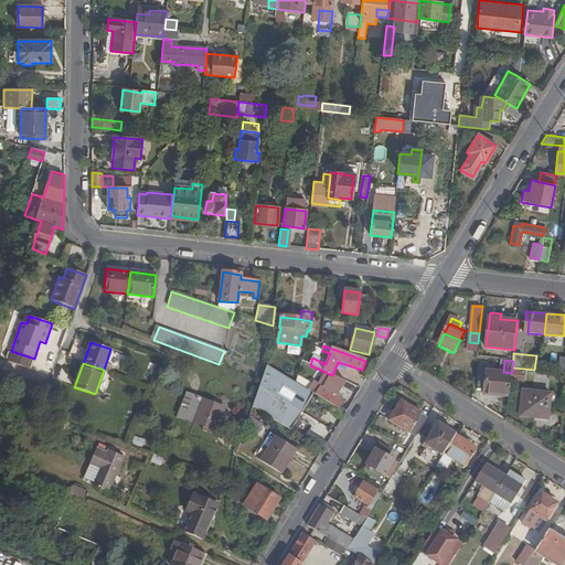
[(252,407),(290,430),(312,394),(309,392),(295,383),(267,366),(252,407)]
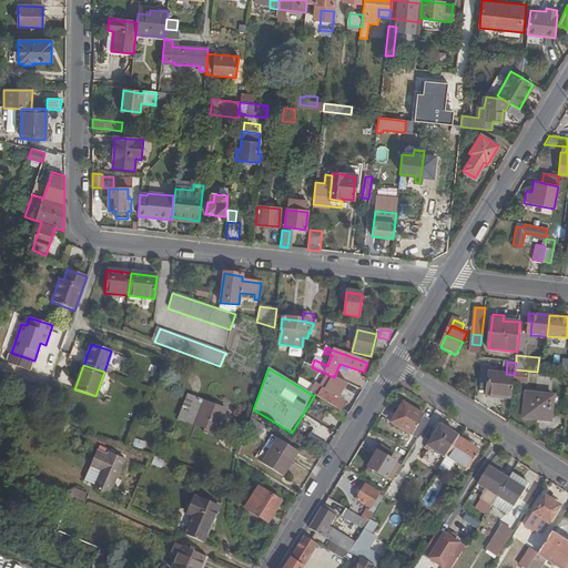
[(311,394),(314,386),(308,383),(311,375),(301,369),(296,385),(311,394)]
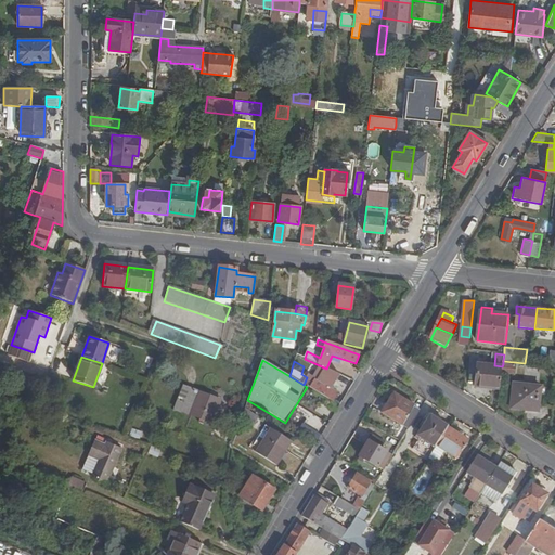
[(476,386),(500,389),(502,374),(502,366),(494,365),(478,364),(476,386)]
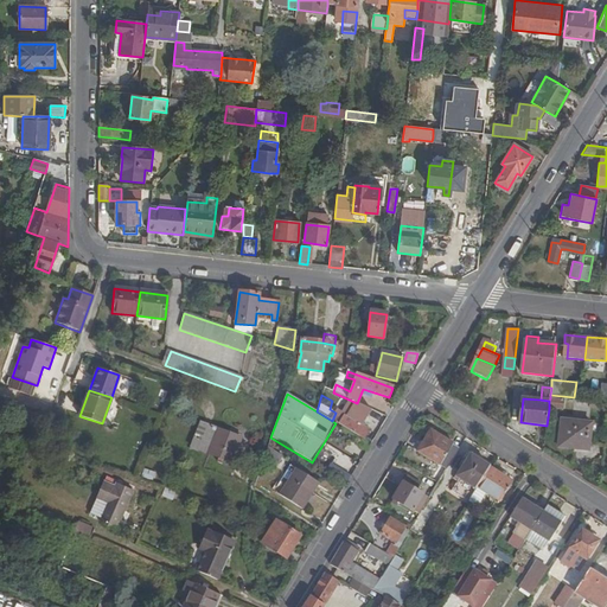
[(549,401),(549,409),(563,409),(564,401),(550,398),(549,401)]
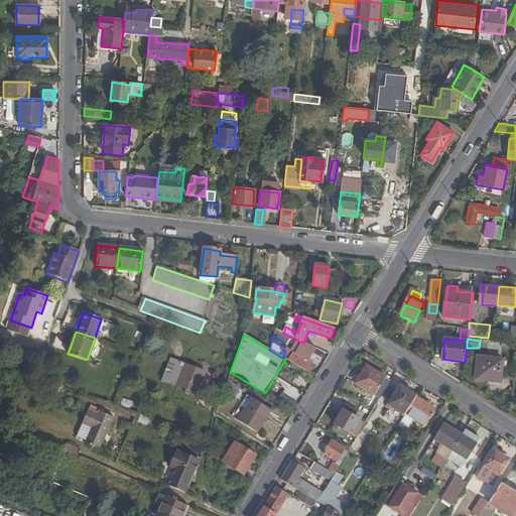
[(285,360),(308,373),(313,366),(286,350),(285,351),(282,358),(285,360)]
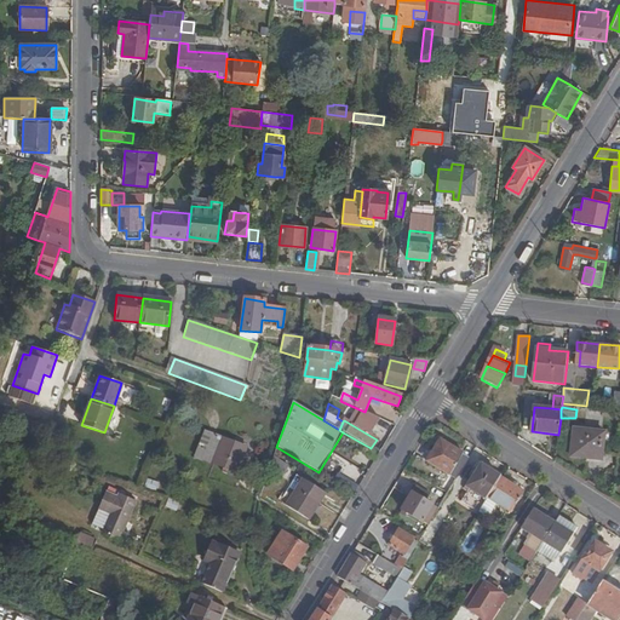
[(604,432),(574,430),(572,457),(601,460),(604,432)]
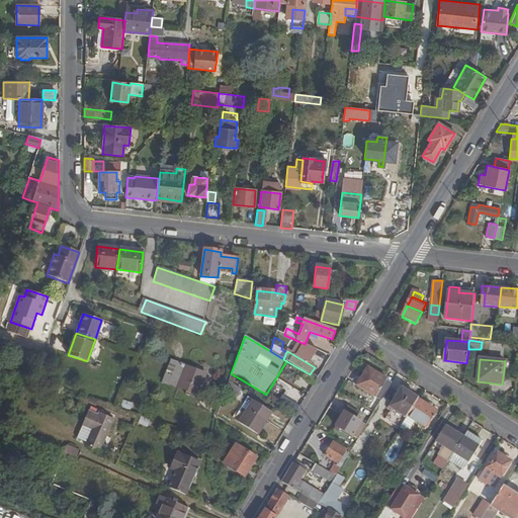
[(170,361),(162,381),(196,395),(204,374),(170,361)]
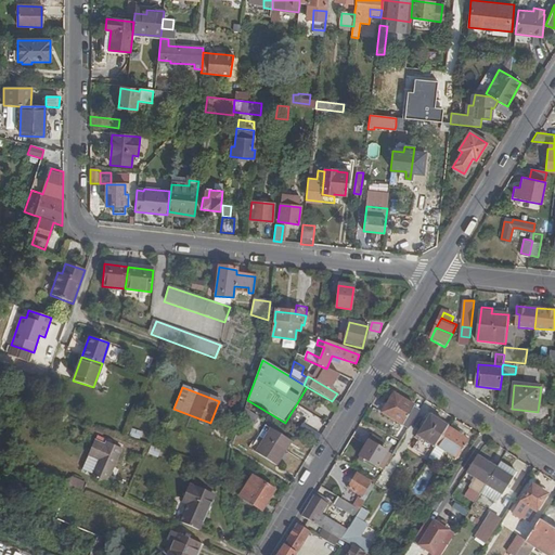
[(413,405),(392,394),(382,413),(401,425),(413,405)]
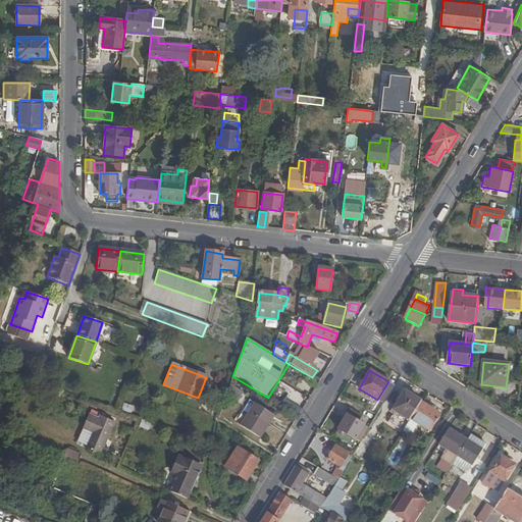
[(230,384),(226,397),(236,403),(243,393),(230,384)]
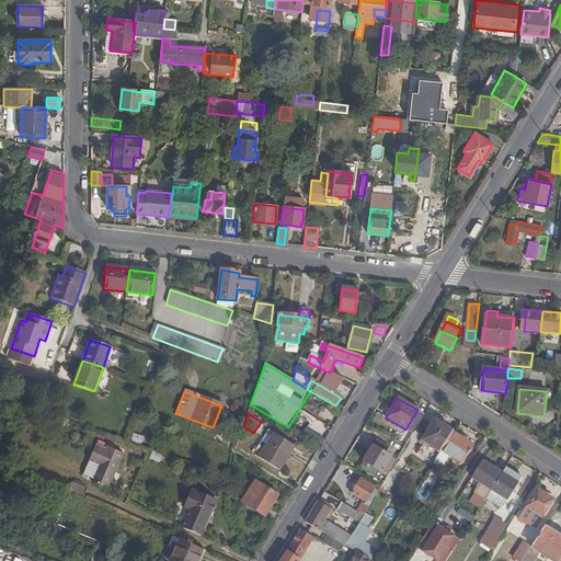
[(302,432),(316,439),(323,425),(311,418),(302,432)]
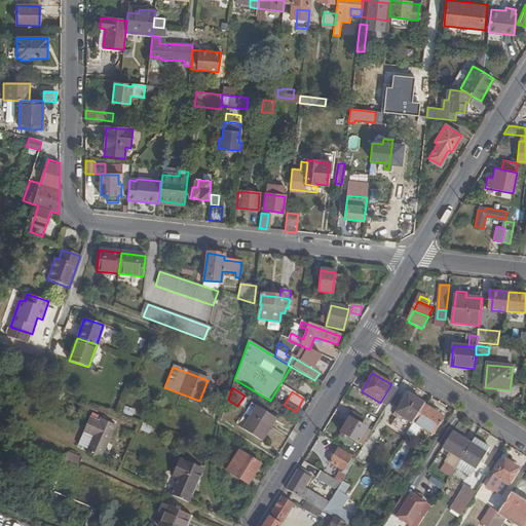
[(426,405),(409,395),(397,414),(414,424),(426,405)]
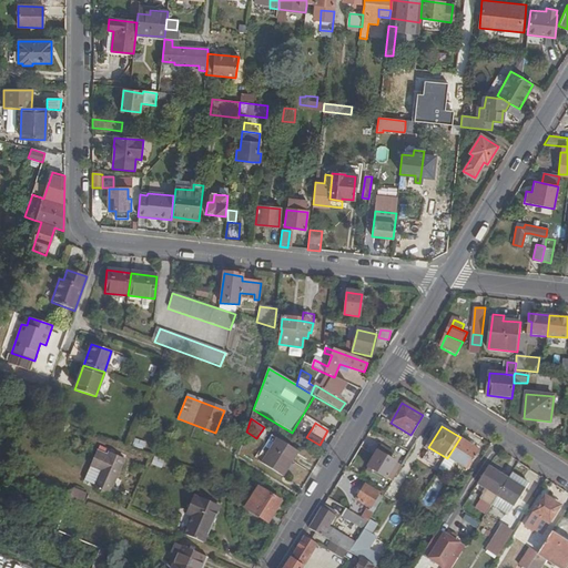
[(298,453),(271,435),(256,460),(283,477),(298,453)]
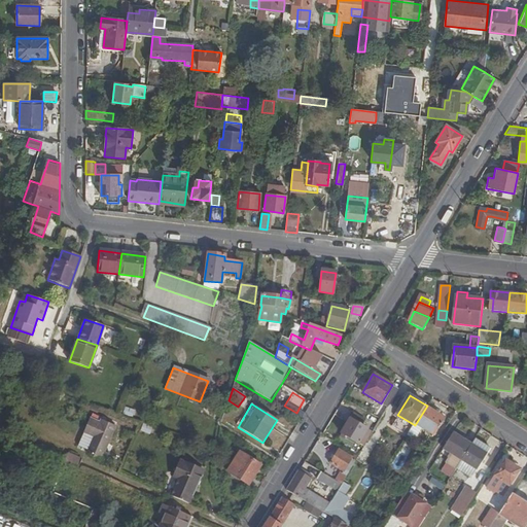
[(427,406),(415,425),(434,437),(447,418),(427,406)]
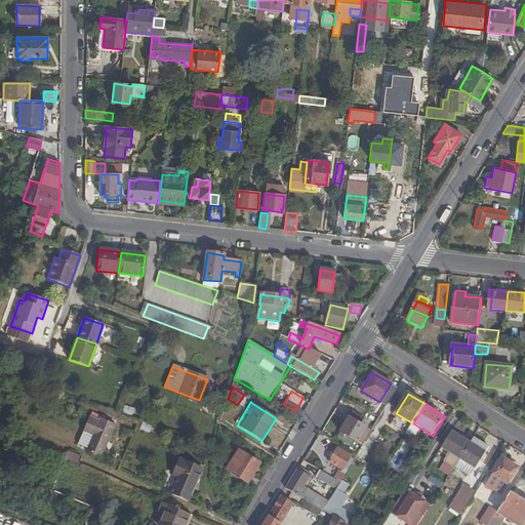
[(357,443),(358,442),(366,427),(362,425),(366,417),(354,409),(339,432),(357,443)]
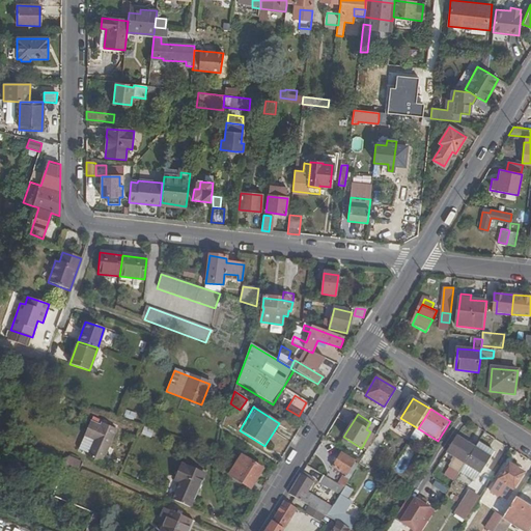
[(101,425),(90,421),(84,437),(93,441),(87,457),(102,464),(116,430),(102,423),(101,425)]
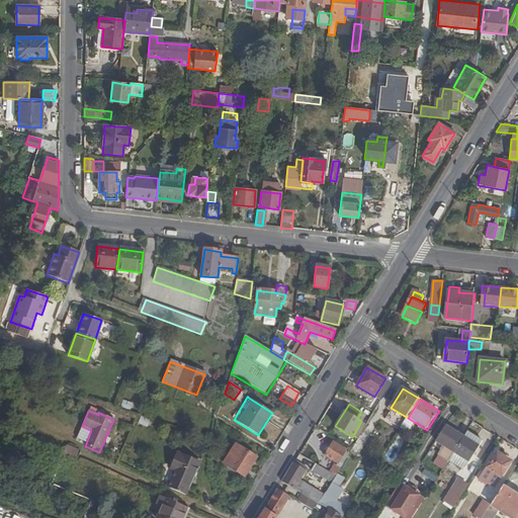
[(140,417),(138,423),(148,426),(150,420),(140,417)]
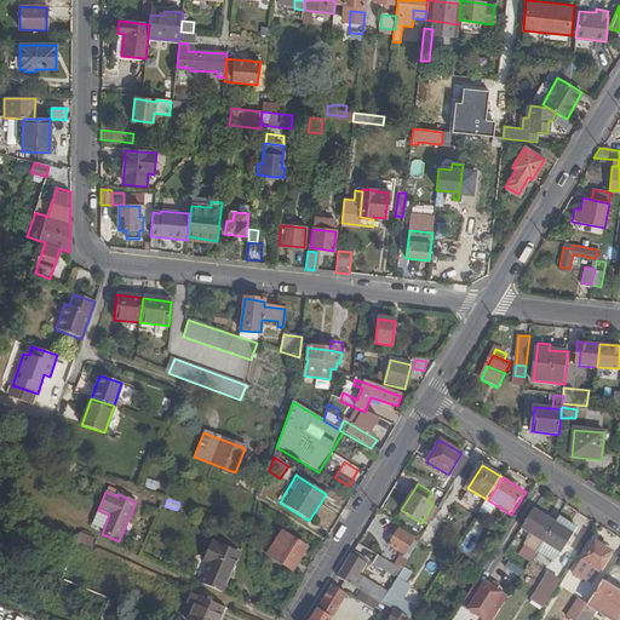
[(431,522),(438,509),(432,504),(423,522),(429,526),(431,522)]
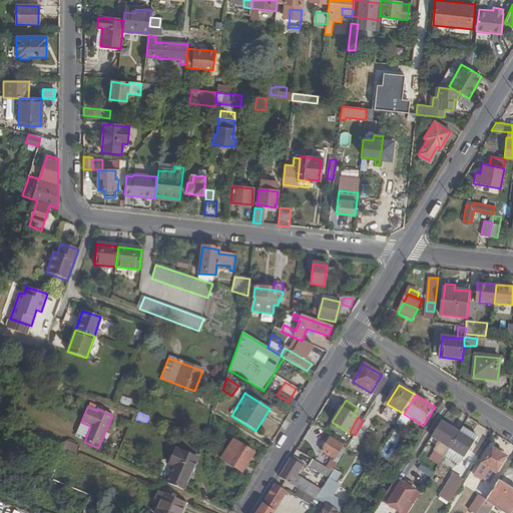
[(460,433),(442,421),(432,438),(450,449),(460,433)]
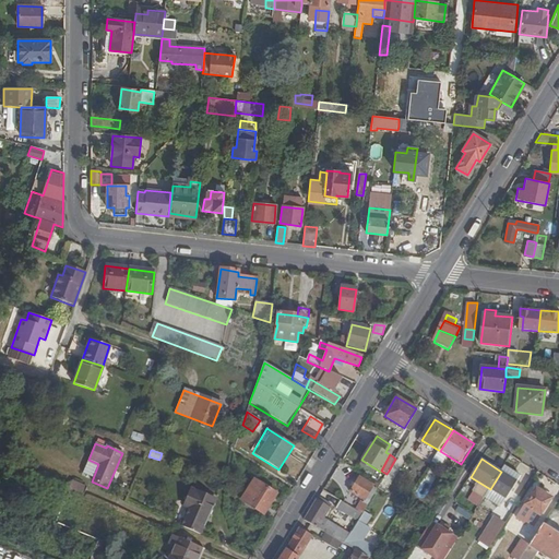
[(518,482),(501,472),(490,489),(507,499),(518,482)]
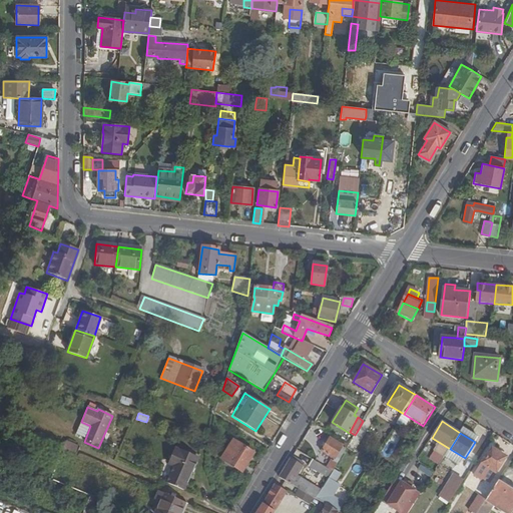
[(321,451),(334,460),(342,447),(343,446),(330,437),(321,451)]
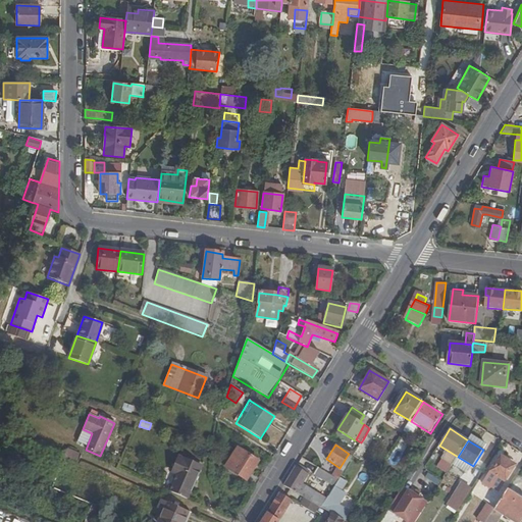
[(67,449),(64,457),(72,461),(76,453),(67,449)]
